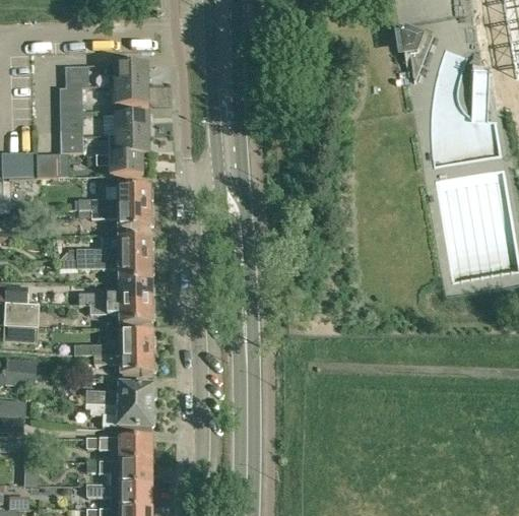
[(494,0),(507,79),(518,77),(518,0),(494,0)]
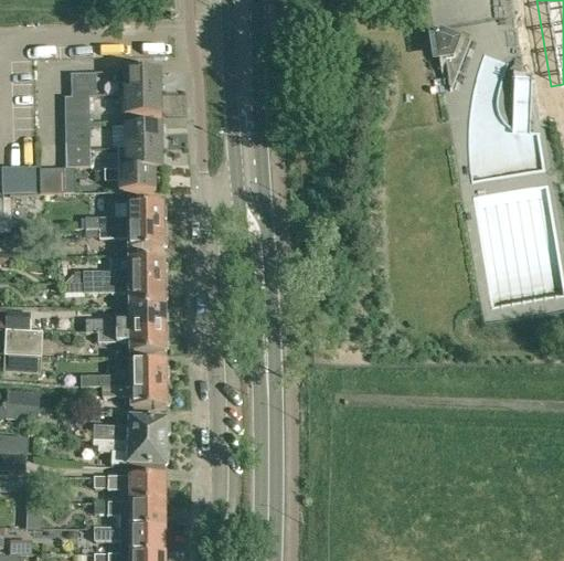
[(451,57),(458,43),(435,34),(434,34),(440,76),(446,75),(444,60),(451,57)]
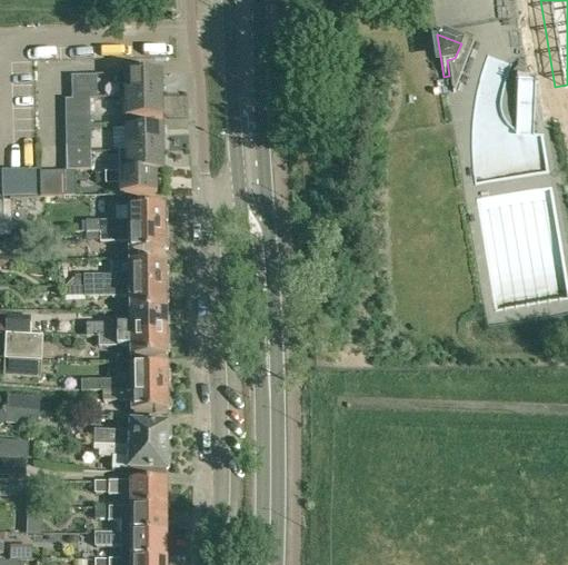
[(118,91),(122,91),(161,91),(160,69),(115,69),(115,80),(117,80),(118,91)]
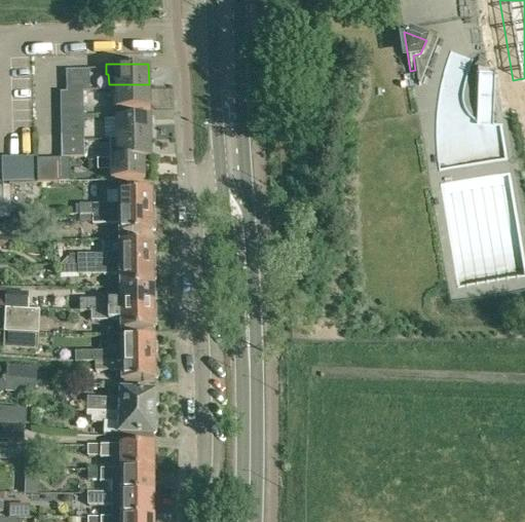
[(66,67),(66,88),(83,87),(89,87),(88,66),(66,67)]
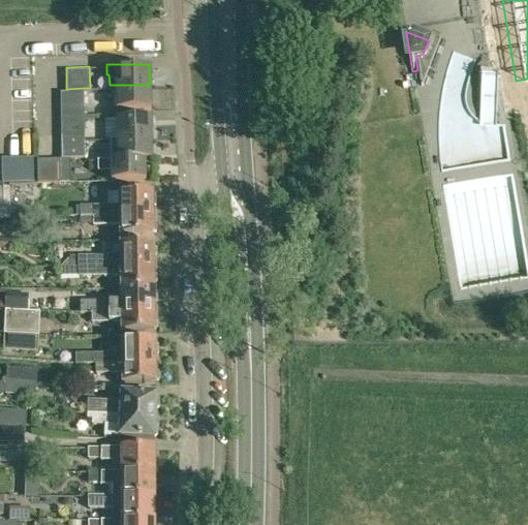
[(150,105),(150,85),(114,85),(115,106),(150,105)]
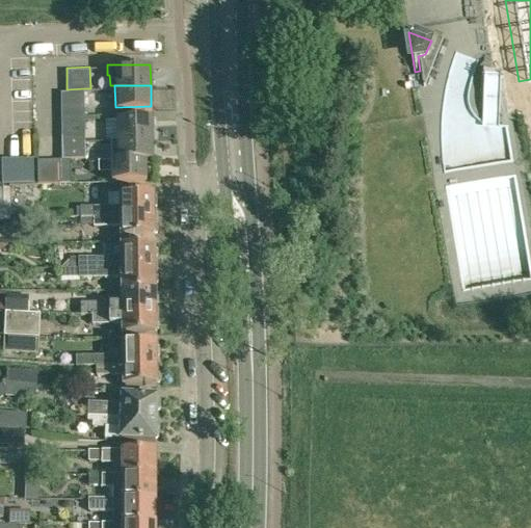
[(84,88),(67,89),(60,89),(60,113),(84,112),(84,88)]
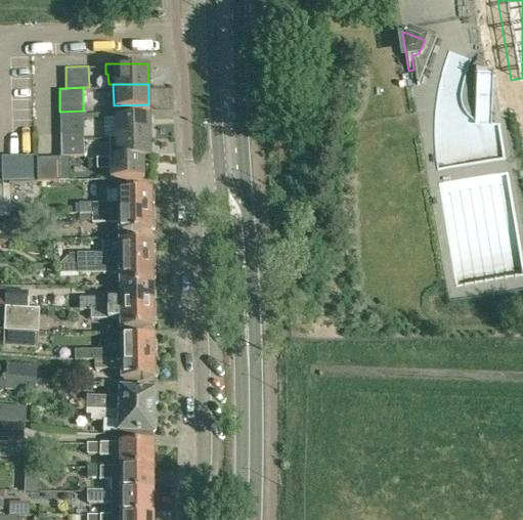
[(59,112),(60,134),(84,133),(83,111),(59,112)]
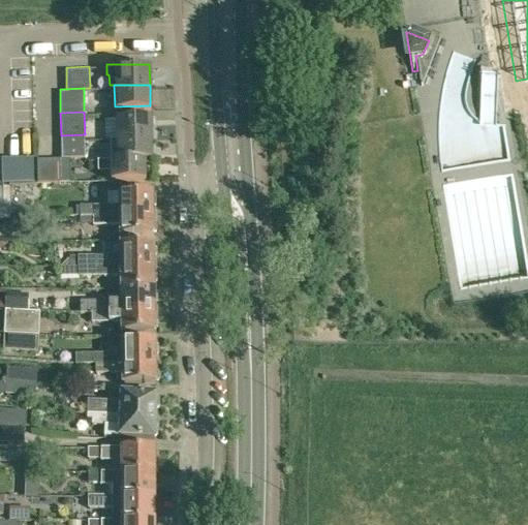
[(115,135),(150,135),(150,114),(115,114),(115,135)]
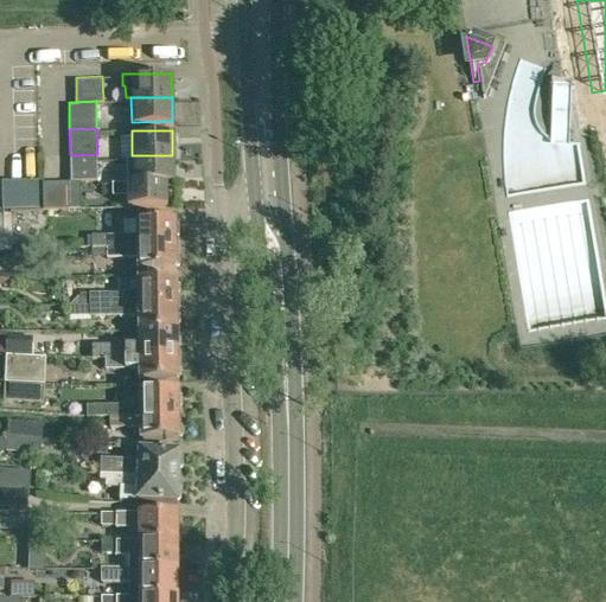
[(97,178),(97,154),(70,155),(70,179),(97,178)]
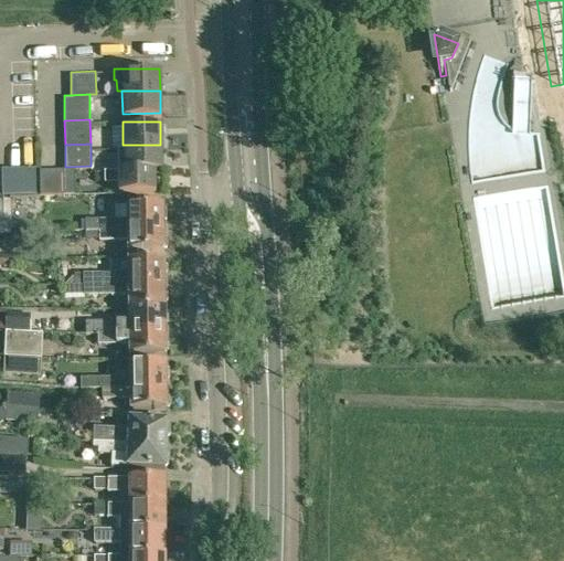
[(160,167),(160,145),(123,145),(117,145),(117,167),(155,167),(160,167)]
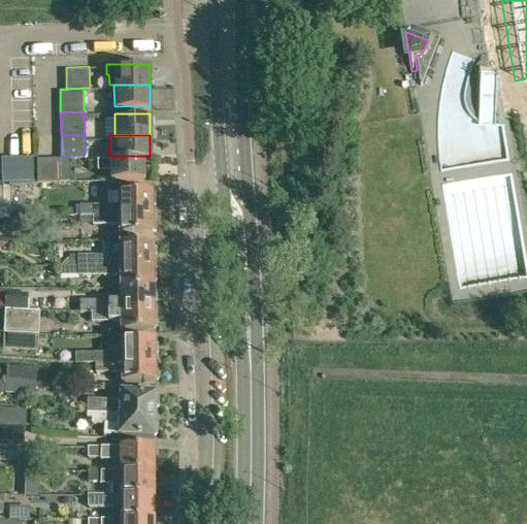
[(37,156),(37,179),(59,178),(59,155),(37,156)]
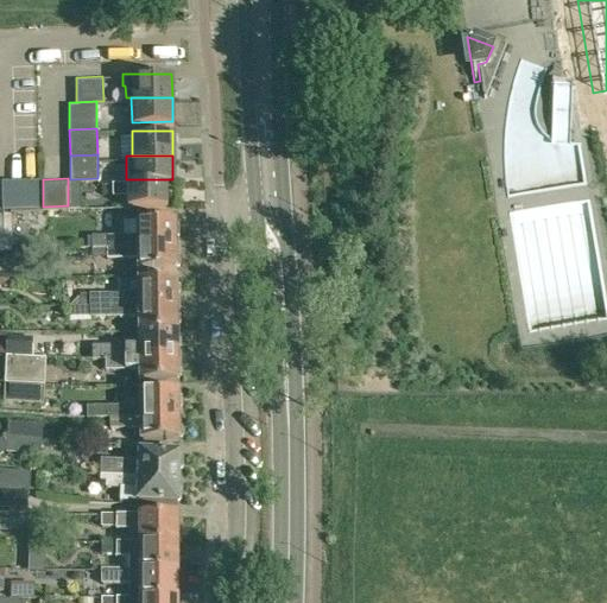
[(112,191),(126,191),(127,204),(166,204),(166,179),(126,179),(112,179),(112,191)]
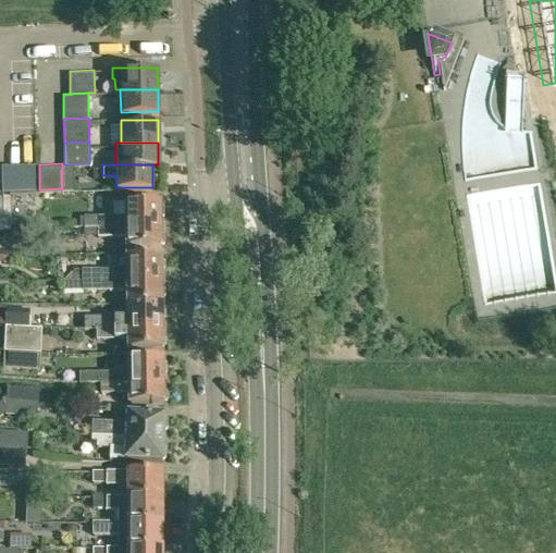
[(0,226),(2,226),(10,226),(9,192),(0,192),(0,226)]
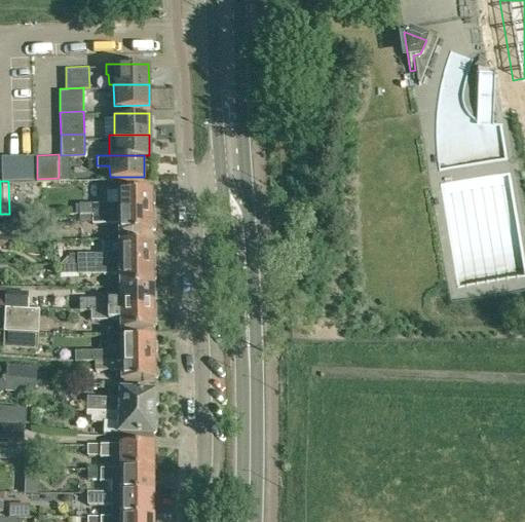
[(78,211),(91,211),(150,210),(150,200),(152,200),(152,191),(150,191),(150,188),(117,189),(117,199),(78,200),(78,211)]
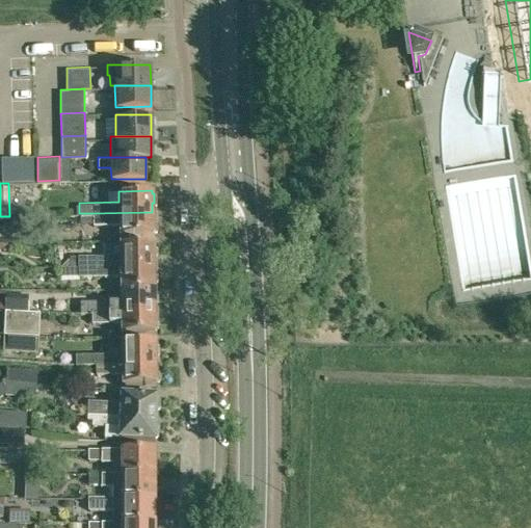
[(152,220),(152,212),(93,213),(79,213),(79,221),(94,221),(94,222),(118,221),(120,235),(152,234),(152,229),(154,229),(154,220),(152,220)]
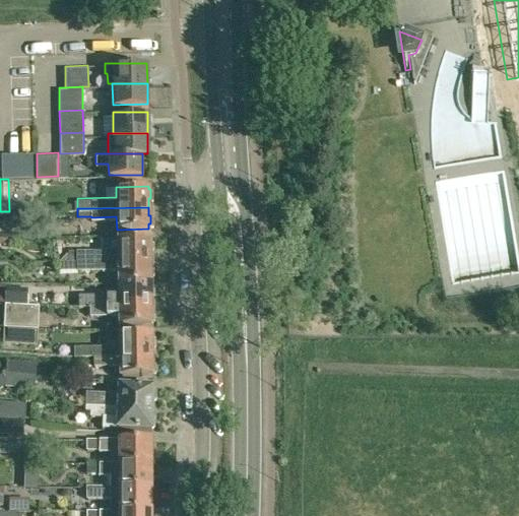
[(20,211),(9,211),(2,211),(2,223),(20,222),(20,211)]
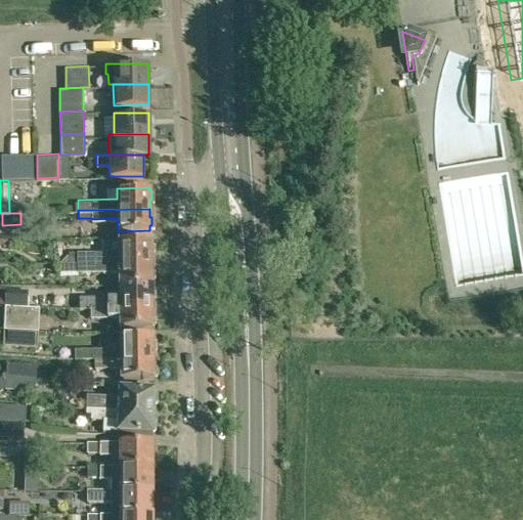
[(69,260),(76,260),(92,260),(149,259),(149,250),(153,248),(153,244),(149,242),(149,237),(118,239),(118,250),(92,250),(69,251),(69,260)]
